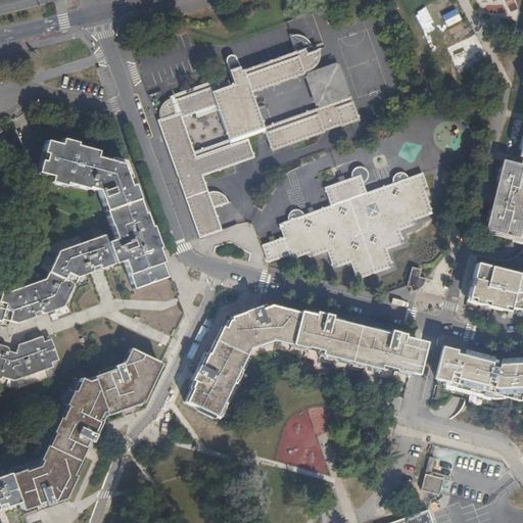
[(165,101),(161,104),(159,110),(159,112),(159,119),(157,120),(181,188),(199,238),(221,230),(212,208),(228,203),(227,199),(224,196),(217,193),(212,192),(207,193),(201,177),(204,176),(233,165),(253,158),(247,140),(257,136),(265,133),(272,151),(292,144),(321,134),(324,133),(323,132),(340,126),(341,127),(359,121),(350,97),(315,109),(264,128),(251,93),(303,75),(302,73),(307,72),(312,68),(316,63),(319,56),(318,50),(305,53),(304,49),(312,46),(307,40),(301,36),(295,35),(288,36),(294,52),(273,59),(240,72),(235,58),(232,56),(230,56),(228,57),(225,60),(233,84),(229,86),(226,81),(225,81),(218,77),(212,76),(205,77),(207,83),(174,95),(169,97),(170,99),(165,101)]
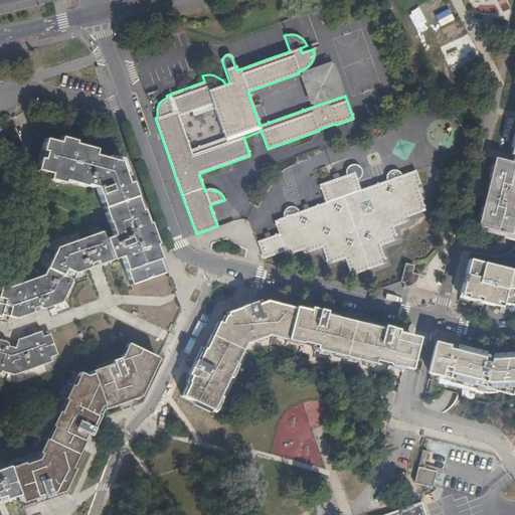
[(333,61),(299,73),(310,108),(345,96),(333,61)]
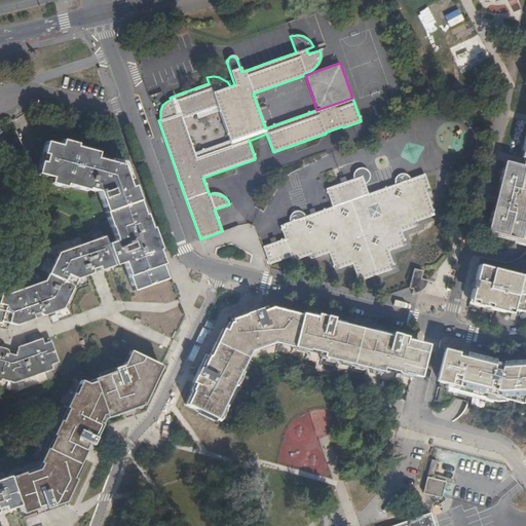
[(525,82),(525,84),(525,138),(521,158),(525,159),(523,165),(505,161),(487,231),(513,237),(525,240),(525,211),(525,208),(525,82)]
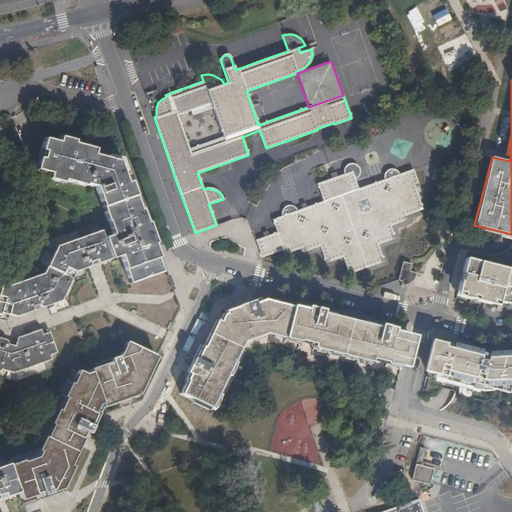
[(42,148),(38,162),(35,169),(50,174),(48,179),(63,183),(64,180),(85,186),(86,184),(95,187),(107,221),(108,221),(113,235),(104,237),(112,259),(120,255),(130,280),(163,270),(158,258),(159,257),(155,243),(156,243),(148,222),(147,222),(142,209),(140,209),(130,181),(127,182),(119,161),(94,154),(95,149),(74,143),(74,141),(60,137),(59,139),(58,142),(44,138),(42,148)]
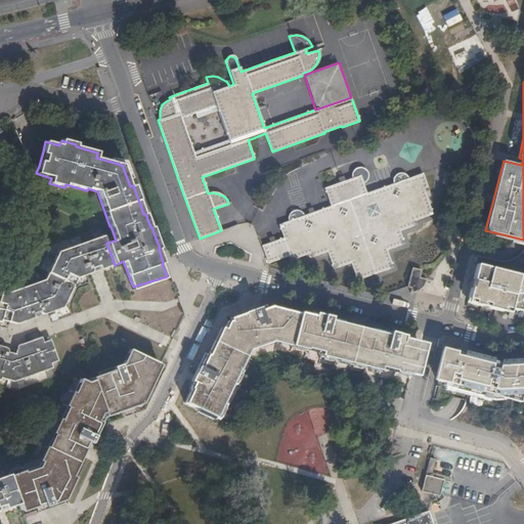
[(270,243),(262,246),(268,263),(290,256),(292,260),(309,254),(310,258),(328,252),(334,269),(351,263),(357,280),(393,268),(387,251),(404,244),(399,231),(417,225),(416,220),(433,214),(425,193),(429,191),(423,174),(408,178),(407,176),(402,173),(400,173),(396,176),(393,179),(393,184),(366,193),(363,184),(366,182),(367,180),(368,176),(367,172),(363,168),(360,168),(357,169),(354,171),(352,174),(352,179),(346,181),(344,176),(338,178),(339,183),(324,188),(331,206),(314,212),(312,208),(308,210),(309,214),(304,215),(303,213),(301,212),(298,210),(295,211),(291,213),(289,216),(289,221),(279,224),(284,237),(275,241),(273,236),(269,237),(270,243)]
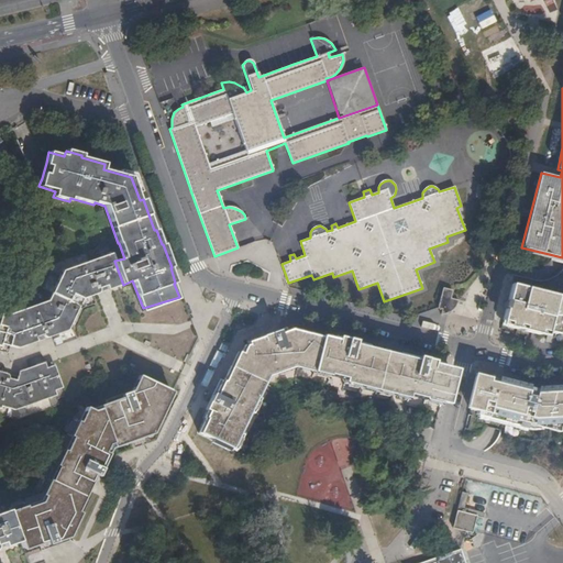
[(10,315),(0,311),(0,316),(32,343),(36,341),(35,338),(43,334),(44,337),(47,338),(68,330),(83,299),(97,294),(99,291),(99,288),(106,286),(108,290),(123,285),(114,261),(112,253),(62,271),(48,300),(10,315)]
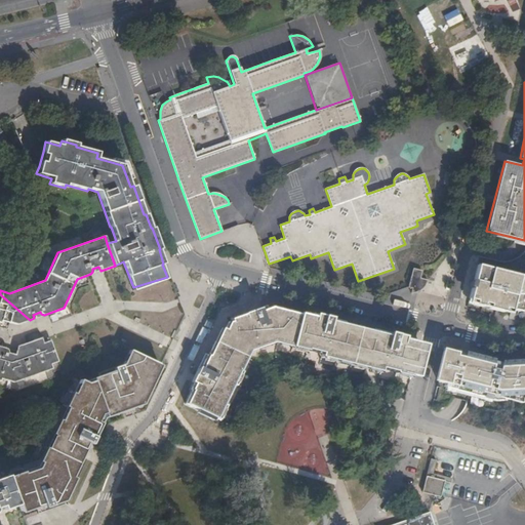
[(524,279),(524,280),(519,279),(519,276),(478,266),(469,304),(510,314),(511,310),(521,312),(524,312),(524,279)]
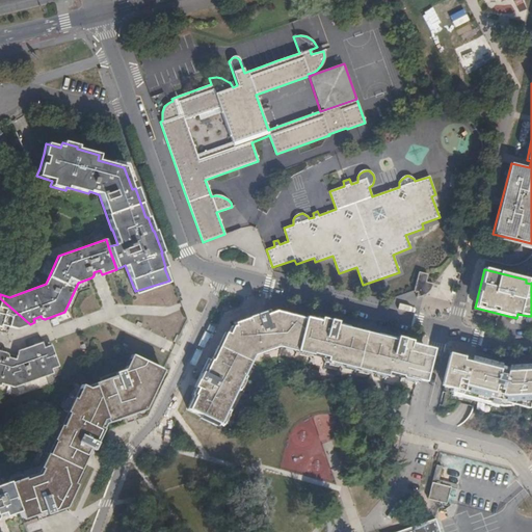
[(426,282),(427,274),(418,272),(413,291),(417,292),(417,296),(418,297),(425,293),(429,289),(432,283),(426,282)]
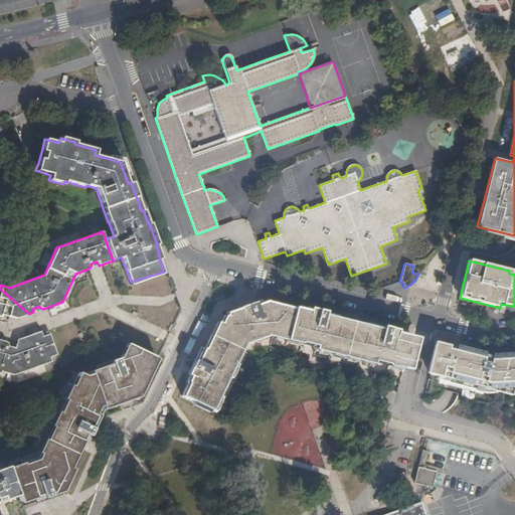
[(0,289),(0,316),(1,317),(2,314),(17,318),(29,314),(0,289)]
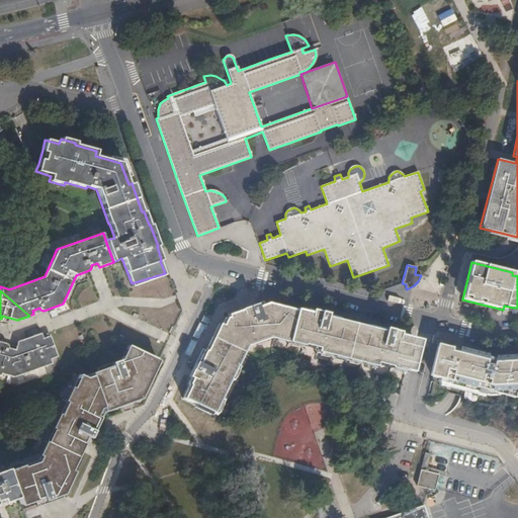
[(198,365),(196,363),(193,371),(195,372),(192,378),(189,384),(190,384),(183,399),(213,413),(239,363),(246,347),(270,339),(301,347),(303,345),(318,349),(317,353),(374,367),(375,364),(405,370),(407,361),(413,340),(391,335),(392,331),(384,330),(383,333),(326,319),(327,315),(319,313),(318,316),(296,311),(295,312),(267,305),(262,307),(261,304),(242,311),(242,312),(228,317),(229,319),(226,319),(222,326),(219,325),(206,350),(198,365)]
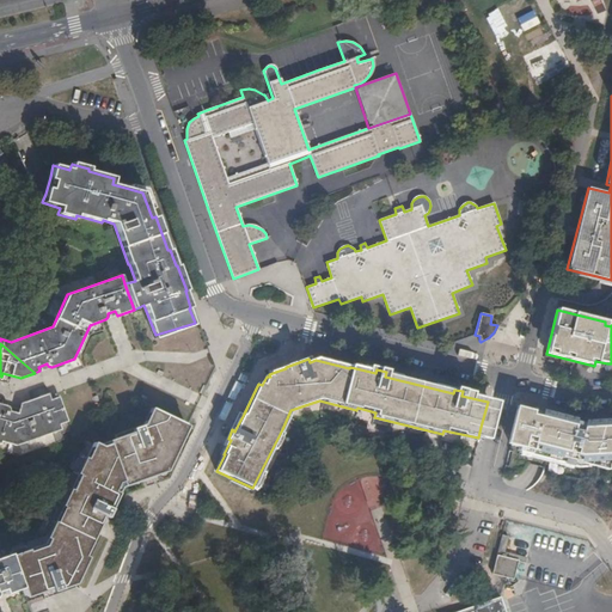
[(0,444),(1,441),(17,446),(61,429),(59,424),(67,421),(59,397),(50,399),(48,393),(20,403),(18,414),(10,411),(10,408),(8,407),(0,404),(0,444)]
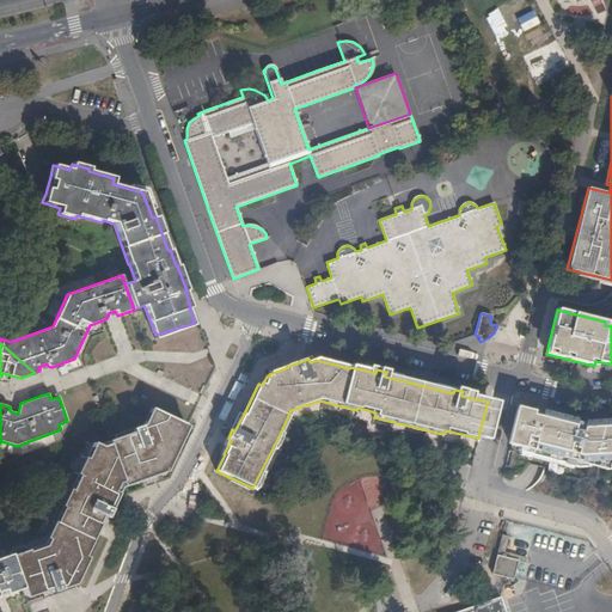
[(44,599),(61,593),(75,588),(74,585),(87,558),(84,557),(103,518),(106,519),(121,488),(166,471),(188,427),(151,409),(144,426),(139,427),(132,434),(98,446),(96,445),(93,445),(59,516),(44,546),(28,552),(28,550),(11,556),(22,589),(25,598),(42,592),(44,599)]
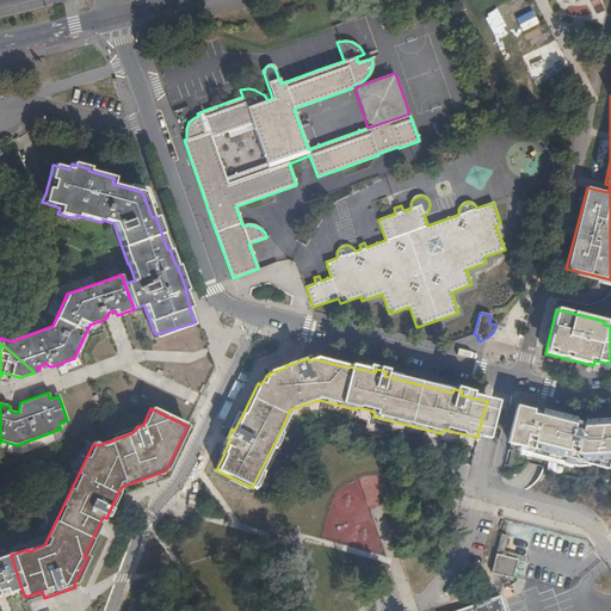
[(610,432),(584,426),(519,409),(510,446),(518,448),(518,451),(519,451),(518,454),(520,455),(520,457),(571,469),(573,462),(605,471),(609,462),(610,461),(610,432)]
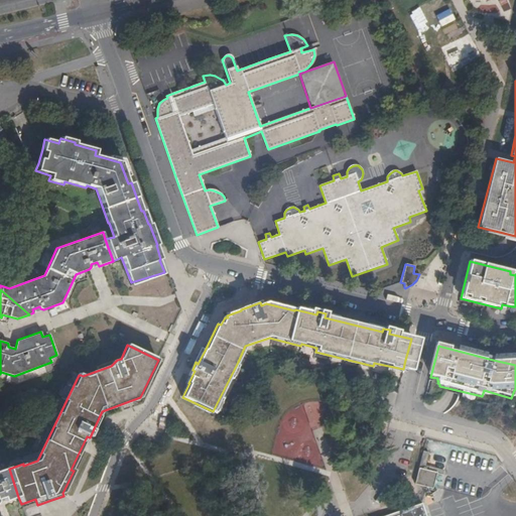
[(4,502),(17,497),(18,497),(9,469),(8,468),(0,471),(0,498),(3,498),(4,502)]
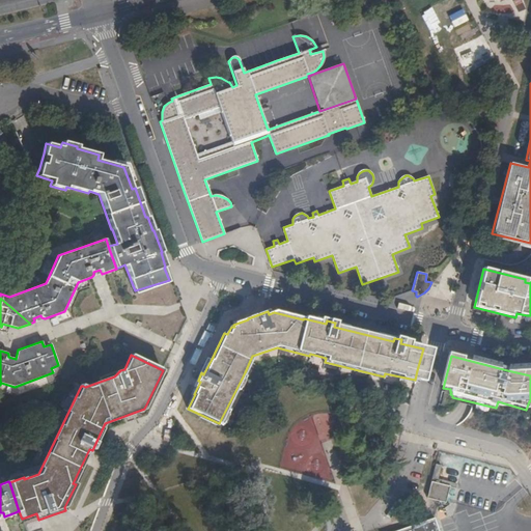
[(450,486),(432,481),(428,498),(440,501),(446,503),(450,486)]
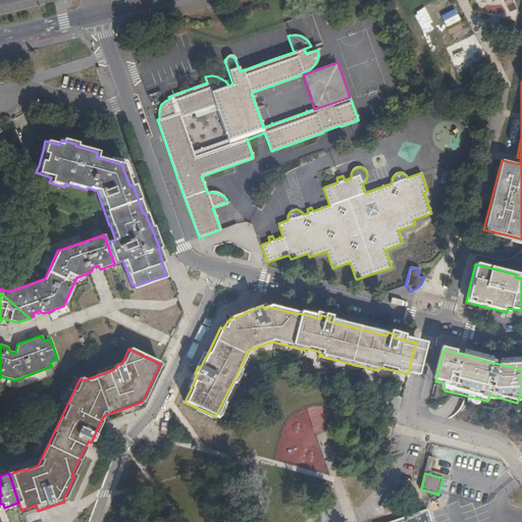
[(430,521),(427,510),(409,516),(407,517),(393,521),(430,521)]
